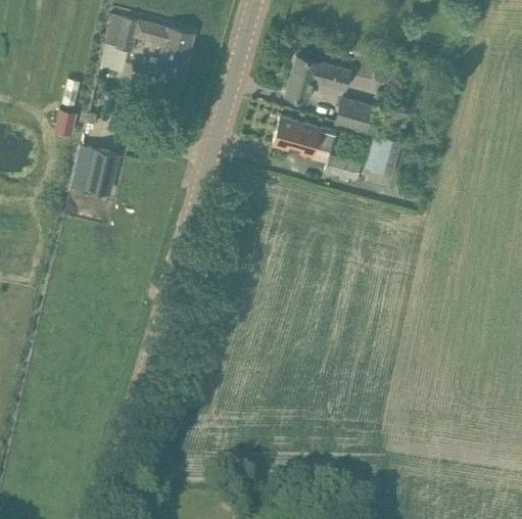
[(193,36),(174,31),(168,29),(168,30),(123,18),(115,50),(131,54),(135,39),(163,45),(155,76),(181,83),(193,36)]
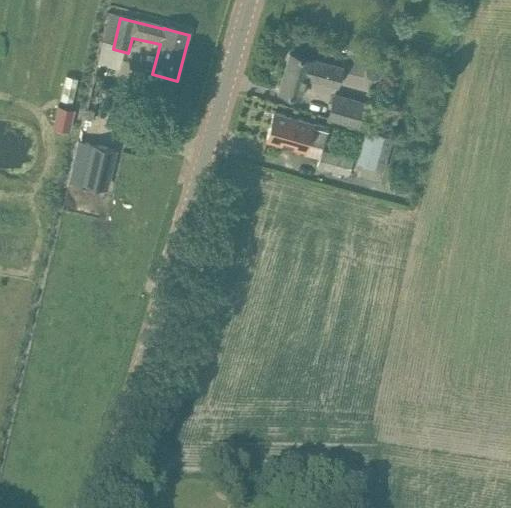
[(312,62),(290,56),(279,95),(300,101),(306,81),(337,89),(343,71),(311,62),(312,62)]
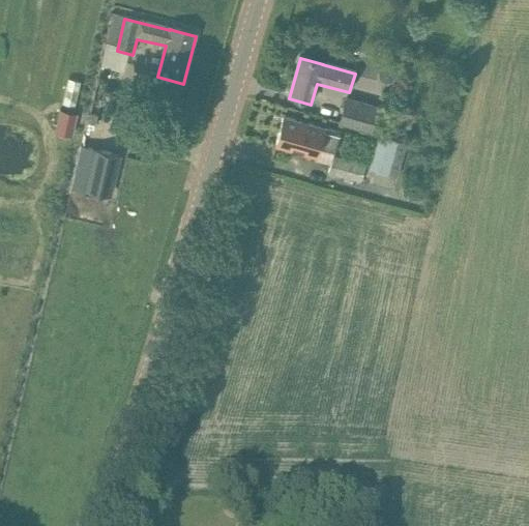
[(346,101),(339,127),(372,137),(379,110),(346,101)]
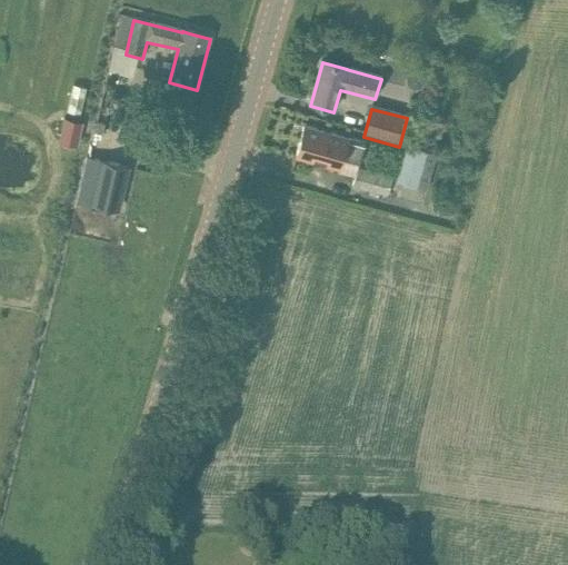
[(141,121),(147,141),(166,137),(160,116),(141,121)]
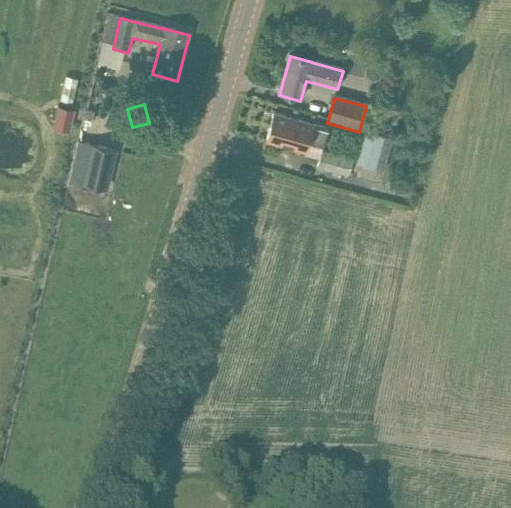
[(59,109),(54,131),(69,134),(74,112),(59,109)]
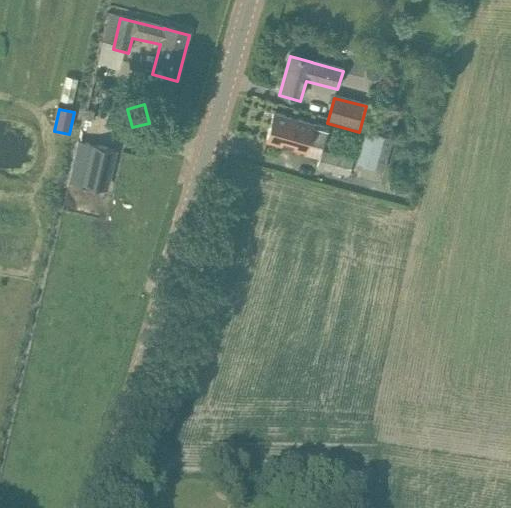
[(313,126),(274,115),(267,141),(306,152),(308,145),(323,149),(328,131),(313,127),(313,126)]
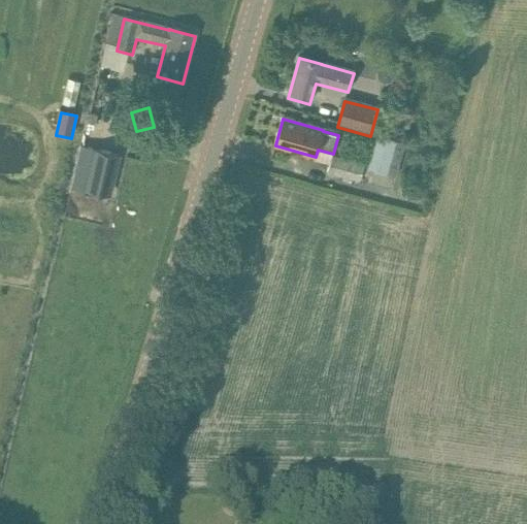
[(389,176),(397,179),(406,146),(377,137),(367,172),(388,178),(389,176)]
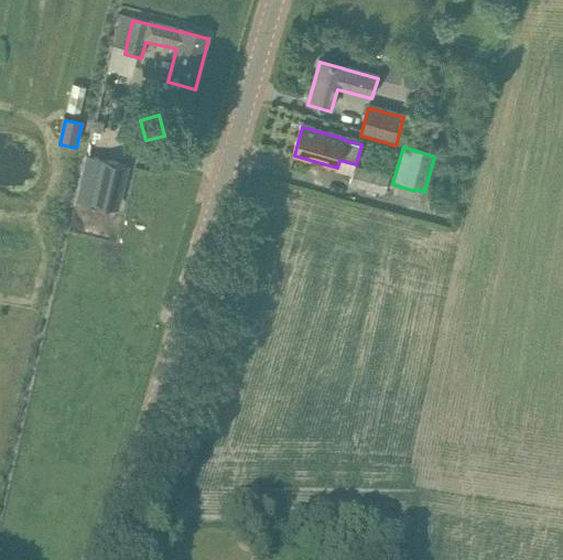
[(87,160),(77,203),(91,206),(93,205),(117,211),(127,169),(101,162),(101,163),(87,160)]
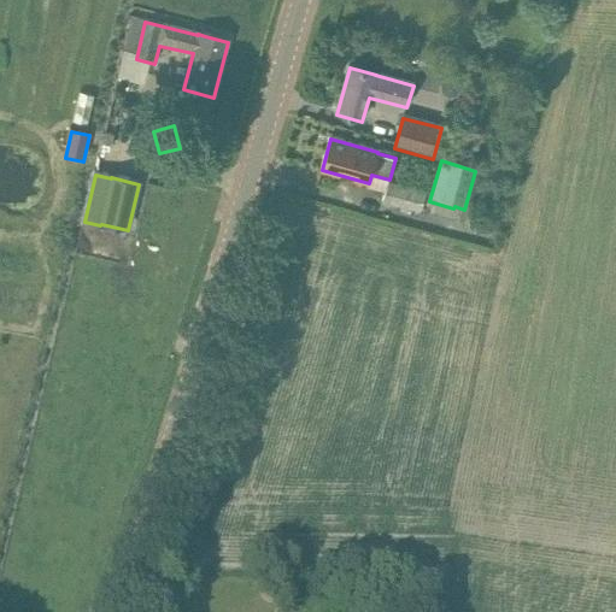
[(382,205),(421,216),(427,194),(389,184),(382,205)]
